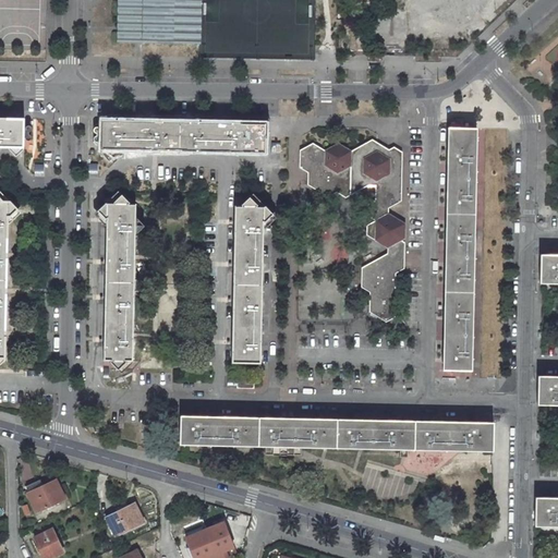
[(117,0),(116,40),(199,43),(201,0),(117,0)]
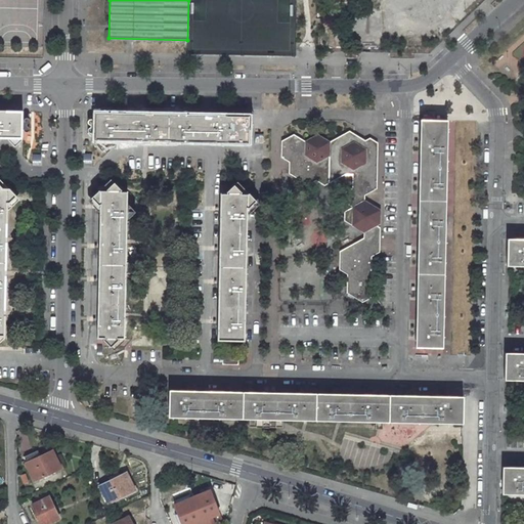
[(0,111),(0,137),(6,138),(20,138),(20,130),(23,130),(23,131),(24,132),(27,132),(28,131),(28,129),(28,127),(26,126),(26,124),(27,124),(29,122),(29,121),(27,119),(27,118),(24,118),(23,119),(23,120),(20,120),(20,112),(0,111)]
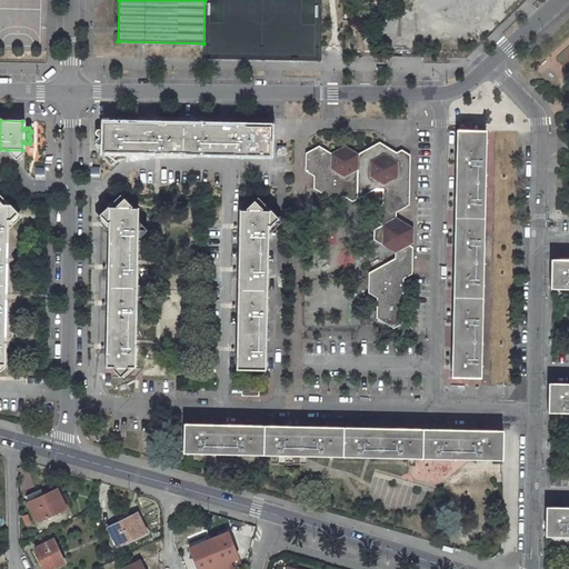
[(125,153),(269,156),(270,127),(101,122),(92,130),(93,130),(93,135),(95,136),(95,139),(93,140),(95,145),(93,146),(100,152),(107,153),(112,159),(125,159),(125,153)]
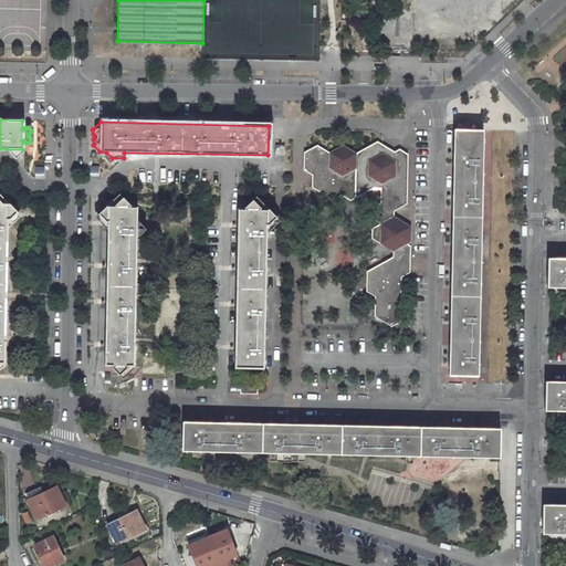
[(477,376),(482,132),(453,130),(447,375),(477,376)]
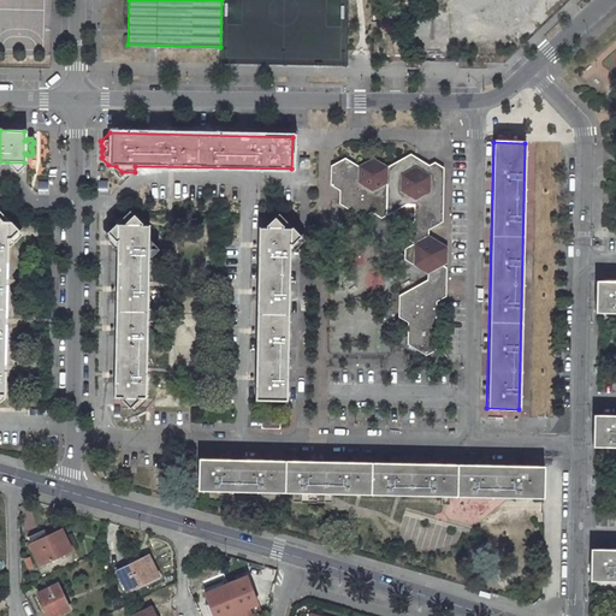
[(439,295),(439,280),(444,280),(445,270),(442,267),(445,265),(445,248),(427,237),(427,230),(442,224),(442,167),(434,163),(430,165),(430,167),(416,167),(418,158),(412,155),(389,167),(374,159),(359,167),(345,159),(330,167),(330,187),(338,193),(338,206),(361,219),(372,214),(380,219),(407,206),(406,202),(413,202),(414,206),(414,223),(404,229),(404,238),(414,244),(403,250),(403,260),(427,276),(428,280),(400,297),(398,320),(404,323),(404,344),(424,356),(433,350),(434,303),(444,297),(439,295)]
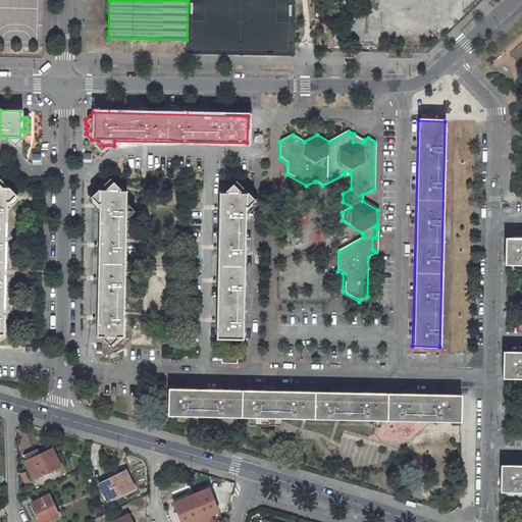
[(6,139),(13,147),(21,140),(21,138),(20,138),(6,138),(6,139)]
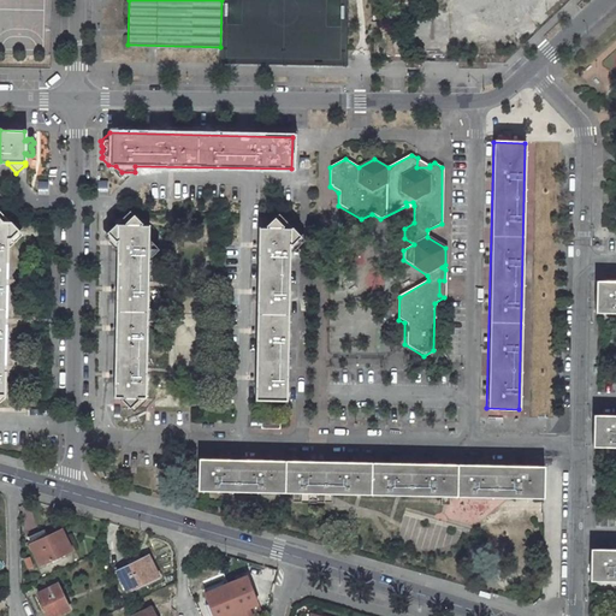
[(108,166),(118,177),(122,172),(116,166),(108,165),(108,166)]
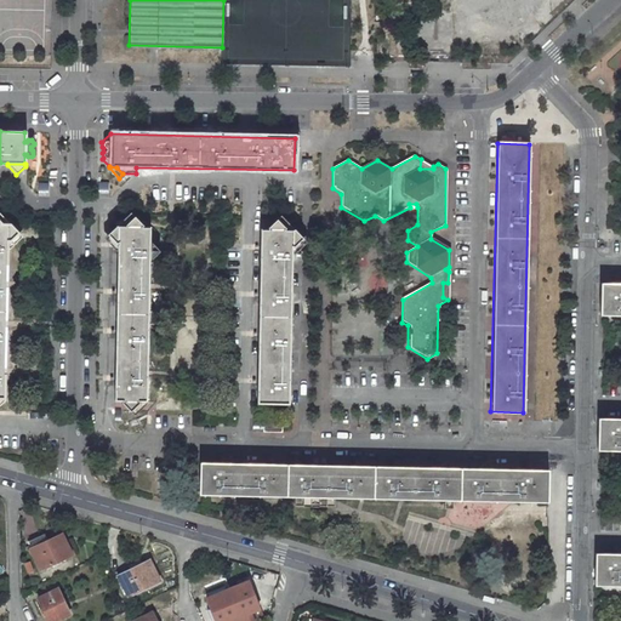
[(119,255),(114,400),(119,402),(130,412),(142,402),(147,402),(149,261),(151,241),(151,227),(143,227),(135,218),(127,227),(119,227),(112,234),(110,239),(119,246),(119,255)]
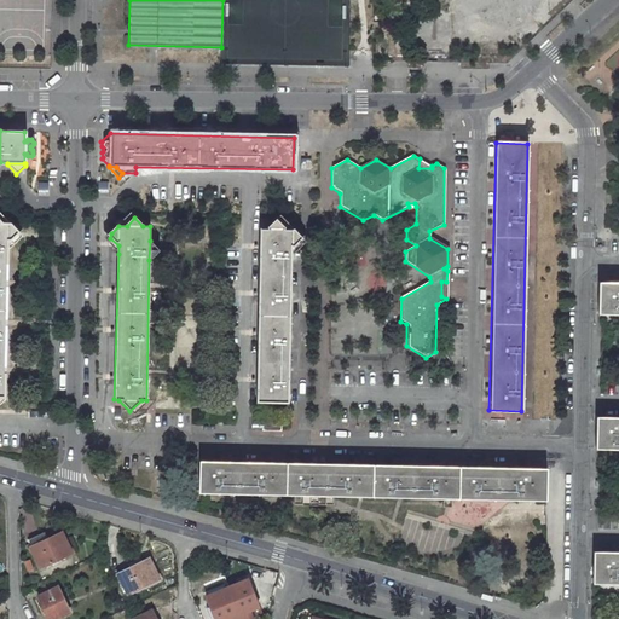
[(0,397),(4,397),(7,248),(7,241),(13,235),(13,227),(7,221),(7,224),(3,224),(0,220),(0,397)]
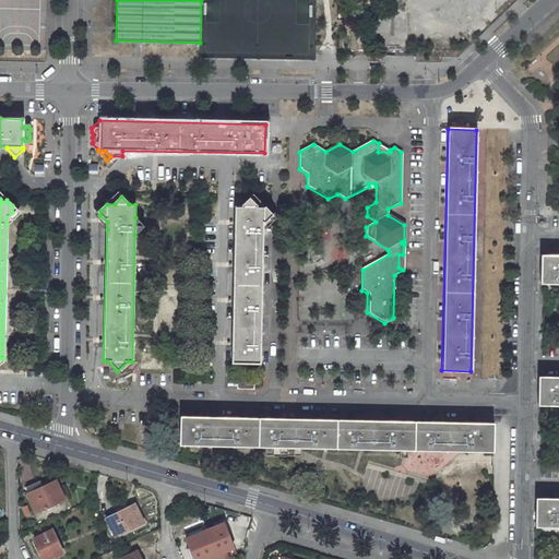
[(260,365),(262,230),(262,226),(269,219),(269,212),(263,205),(263,207),(258,207),(249,199),(241,206),(235,206),(230,364),(260,365)]
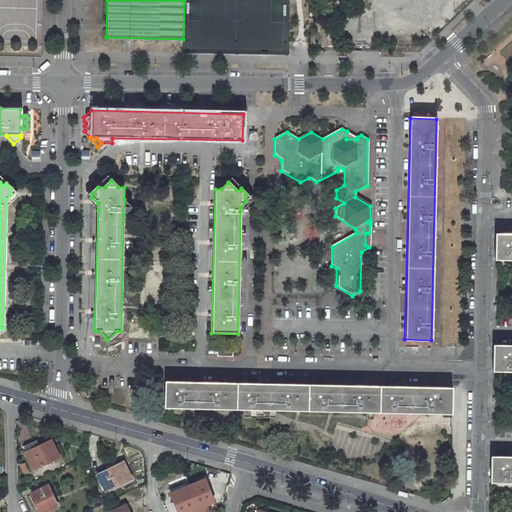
[(6,205),(18,194),(11,188),(11,194),(6,199),(6,205)]
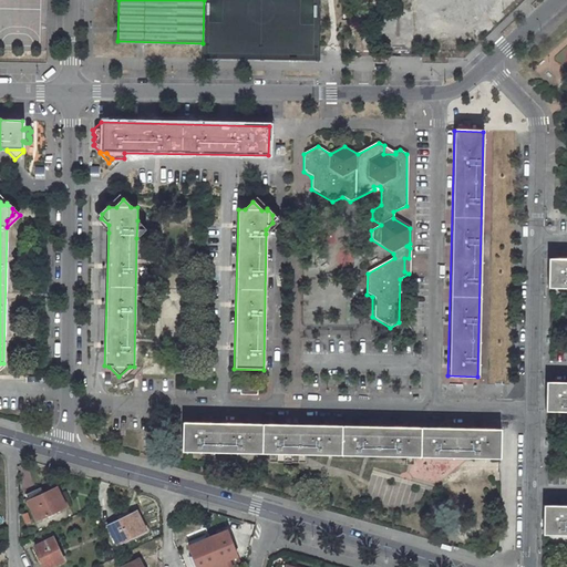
[(96,219),(109,233),(109,225),(101,218),(102,214),(96,219)]
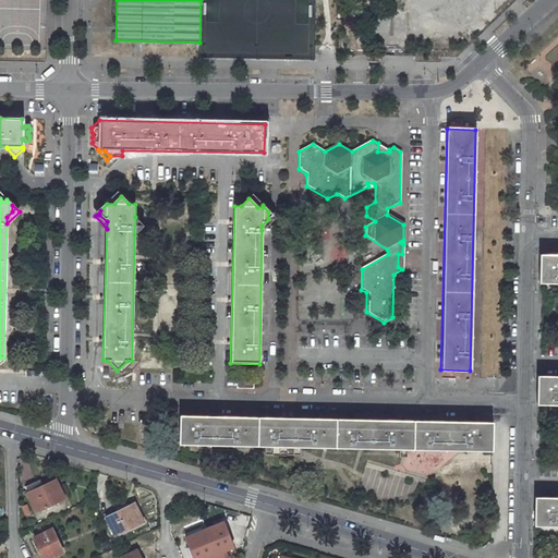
[(268,219),(262,226),(262,230),(275,218),(268,211),(268,219)]
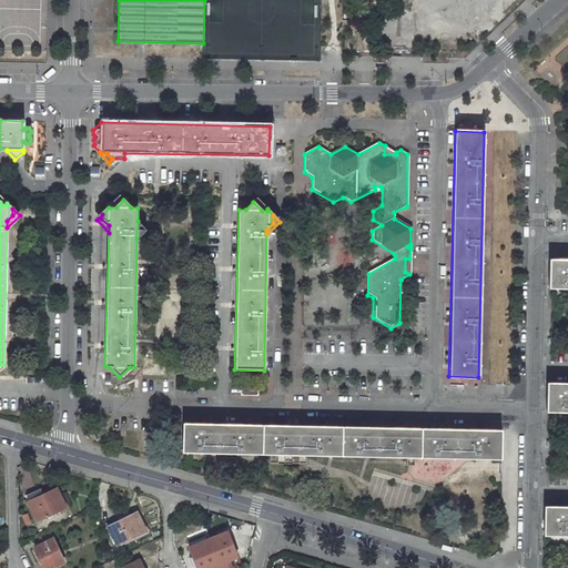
[(137,239),(146,230),(138,221),(137,239)]
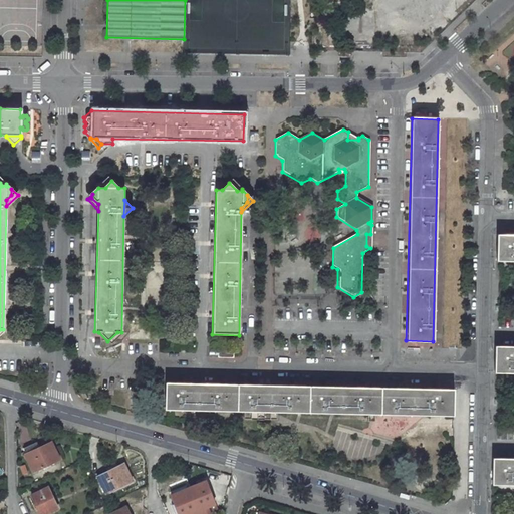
[(513,258),(513,232),(498,233),(498,258),(513,258)]
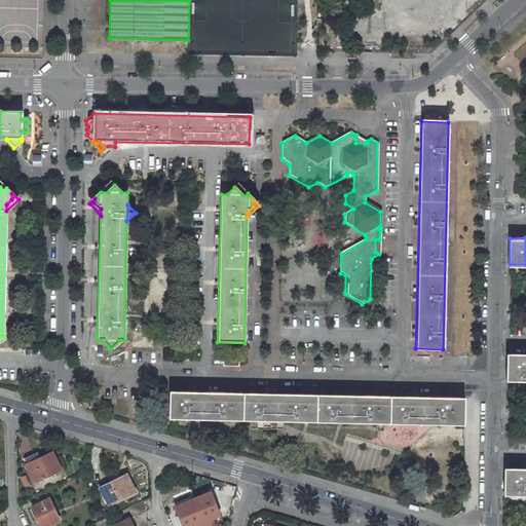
[(112,352),(125,340),(124,340),(120,340),(110,349),(112,352)]
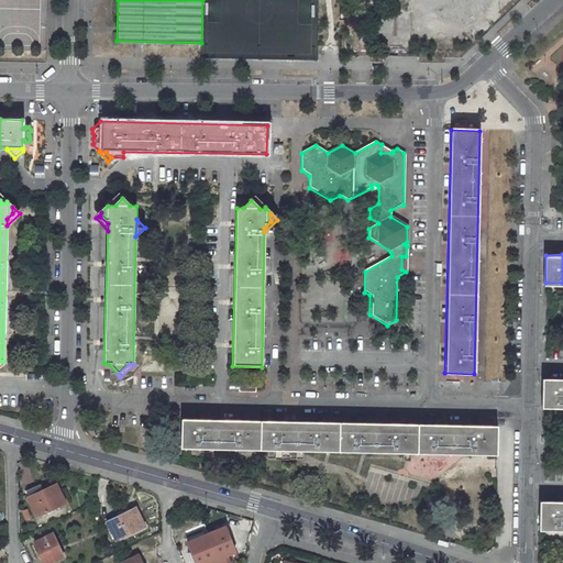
[(540,409),(562,409),(562,379),(541,379),(540,409)]
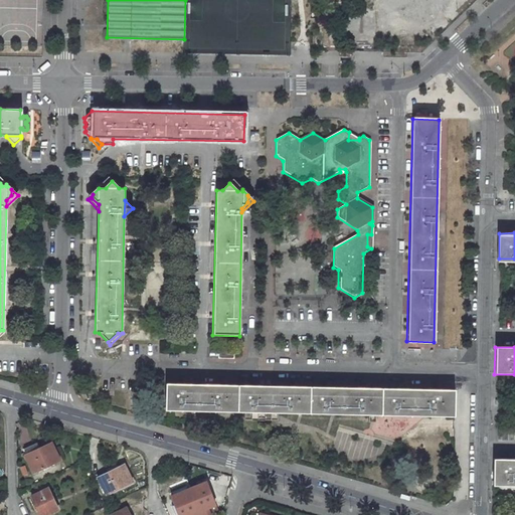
[(218,357),(233,358),(233,348),(219,348),(218,357)]
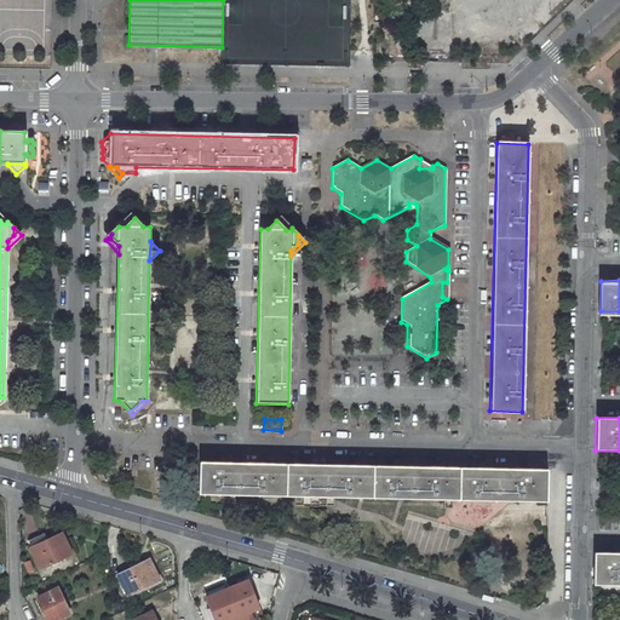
[(545,470),(199,463),(199,494),(545,501),(545,470)]
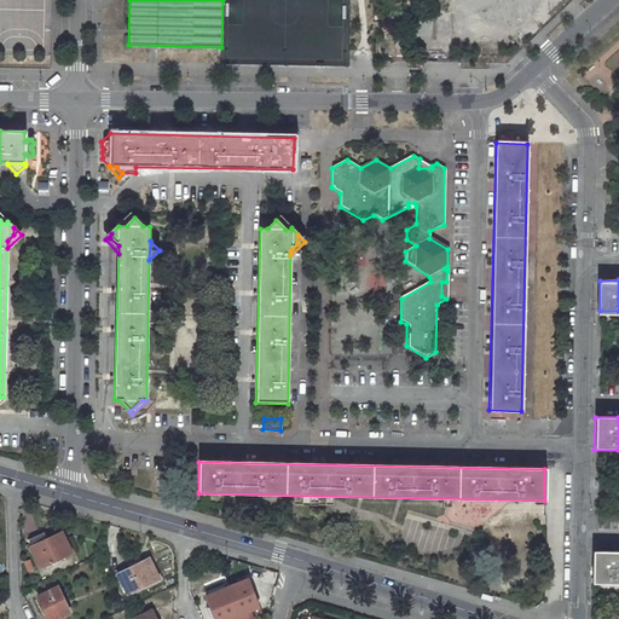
[(62,532),(30,547),(41,568),(71,554),(62,532)]
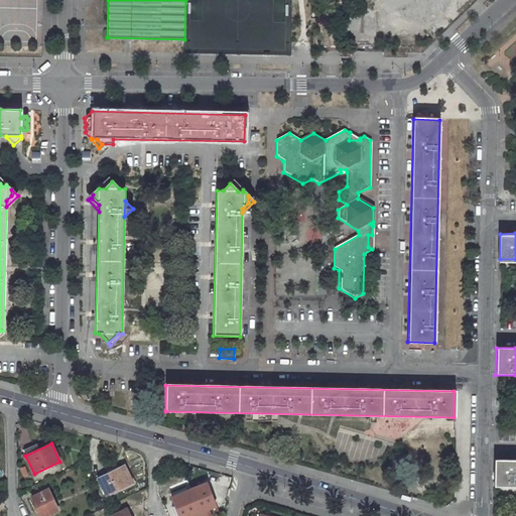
[(492,486),(515,486),(515,460),(493,460),(492,486)]
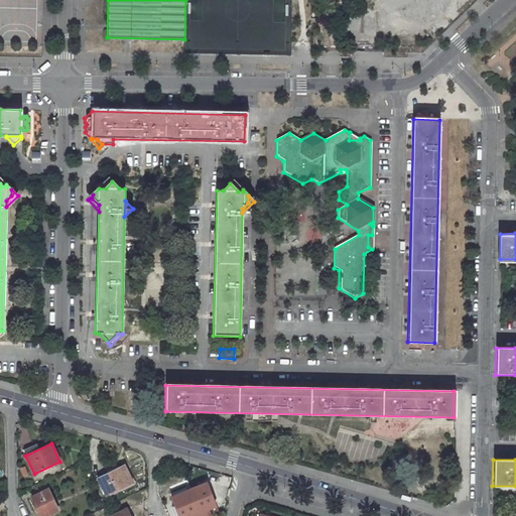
[(97,479),(106,497),(132,484),(124,466),(118,468),(116,466),(106,471),(108,474),(97,479)]
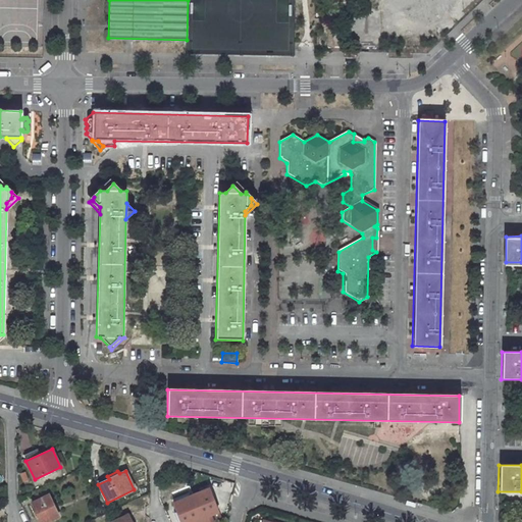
[(208,489),(192,496),(173,504),(180,521),(194,521),(197,521),(220,521),(221,521),(208,489)]
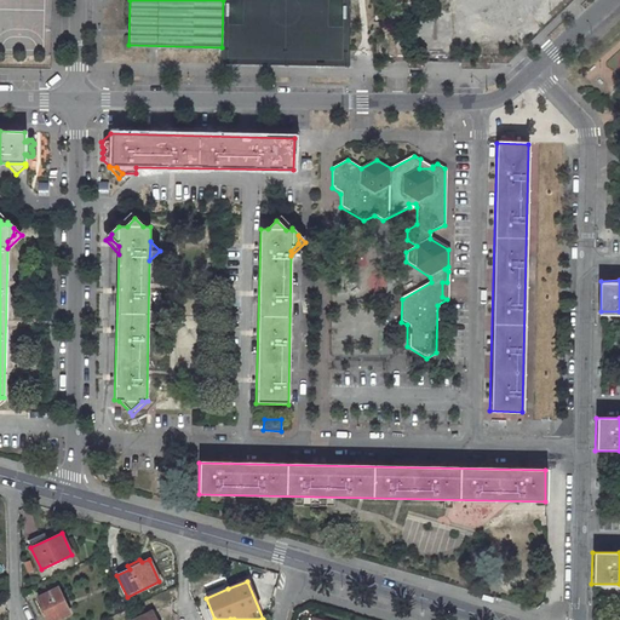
[(45,613),(47,619),(56,619),(70,614),(58,589),(36,597),(38,600),(35,602),(41,615),(45,613)]
